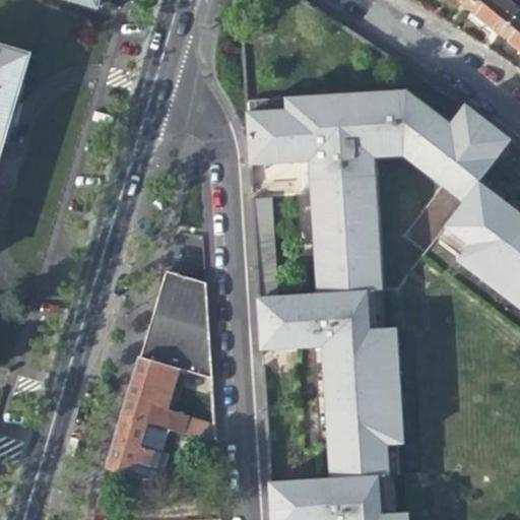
[(455,0),(467,10),(475,0),(455,0)]
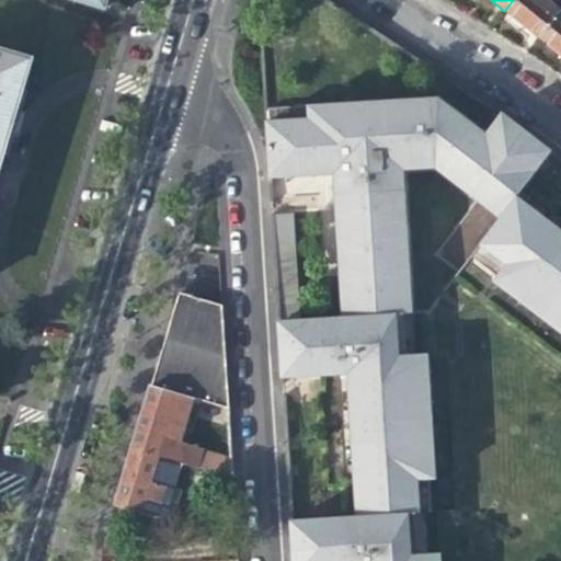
[(513,0),(504,11),(525,27),(539,39),(560,13),(544,0),(513,0)]
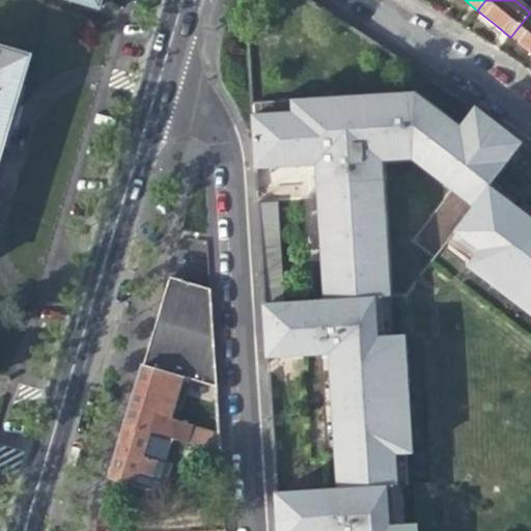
[(530,12),(510,37),(524,48),(530,54),(530,12)]
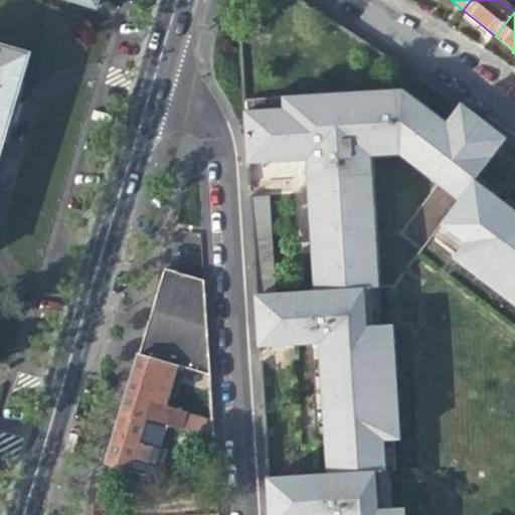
[(0,46),(0,156),(12,117),(30,56),(0,46)]
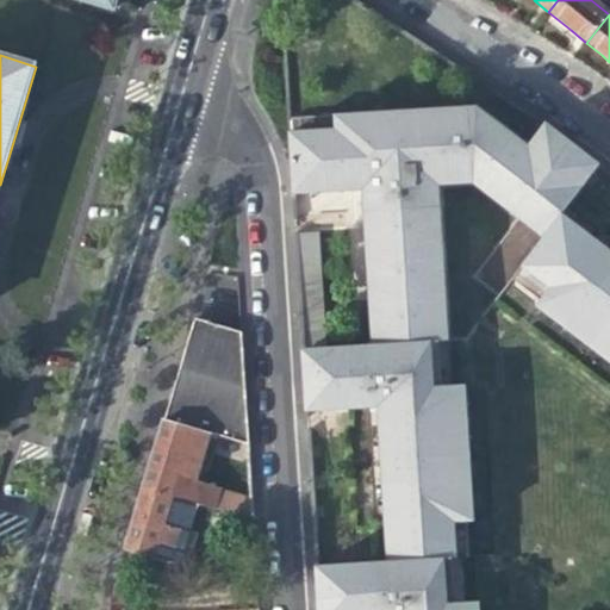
[(529,147),(479,109),(294,120),(298,195),(365,191),(366,207),(374,346),(328,348),(309,350),(312,412),(328,411),(378,409),(388,560),(321,565),(323,609),(462,609),(462,602),(453,603),(439,603),(436,556),(450,555),(454,555),(453,520),(458,520),(449,385),(440,386),(425,386),(423,341),(437,340),(447,338),(439,206),(429,207),(428,185),(472,182),(543,237),(518,268),(547,290),(543,294),(609,346),(609,248),(561,210),(590,173),(539,134),(529,147)]
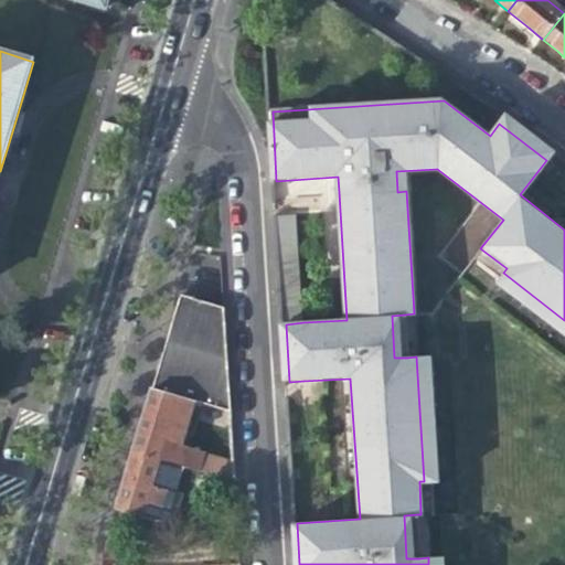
[(504,117),(499,124),(546,160),(552,153),(543,146),(504,117)]
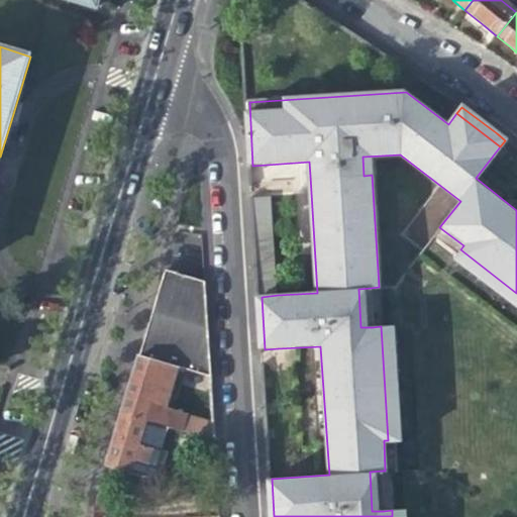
[(254,199),(262,297),(278,295),(271,198),(254,199)]
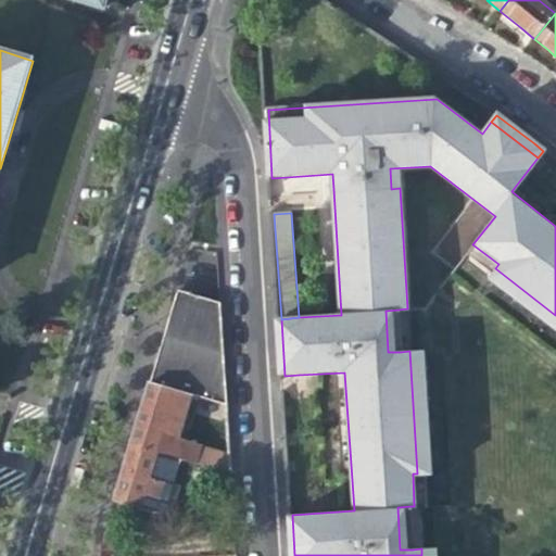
[(498,264),(472,244),(466,253),(492,273),(488,278),(555,330),(555,315),(495,268),(498,264)]
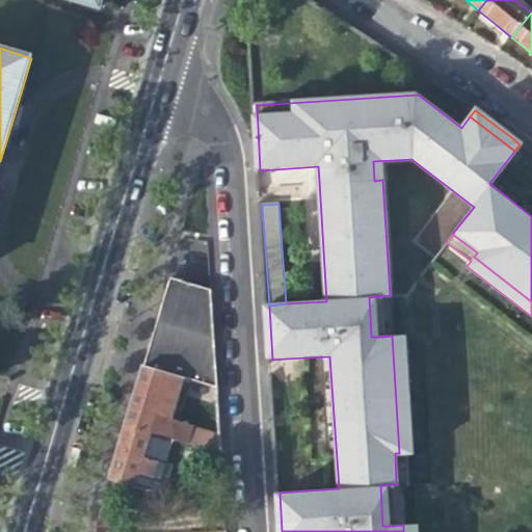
[(170,277),(166,290),(167,290),(175,286),(182,283),(182,282),(170,277)]
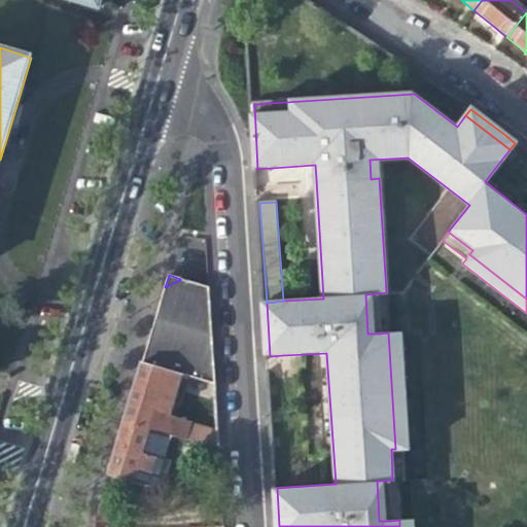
[(165,287),(142,363),(182,375),(180,383),(207,389),(217,391),(214,338),(211,287),(180,279),(180,280),(173,283),(166,287),(165,287)]
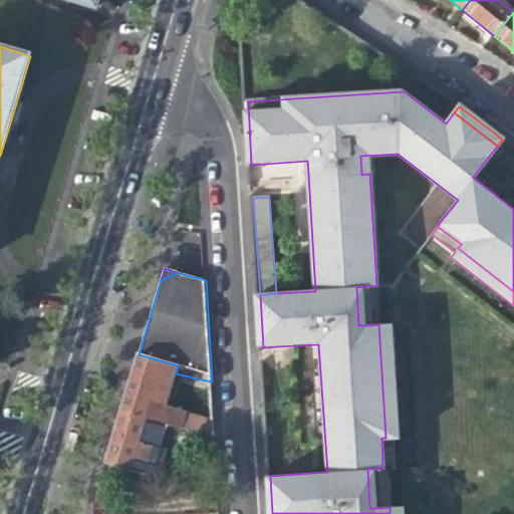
[(358,325),(370,325),(368,286),(356,287),(358,325)]
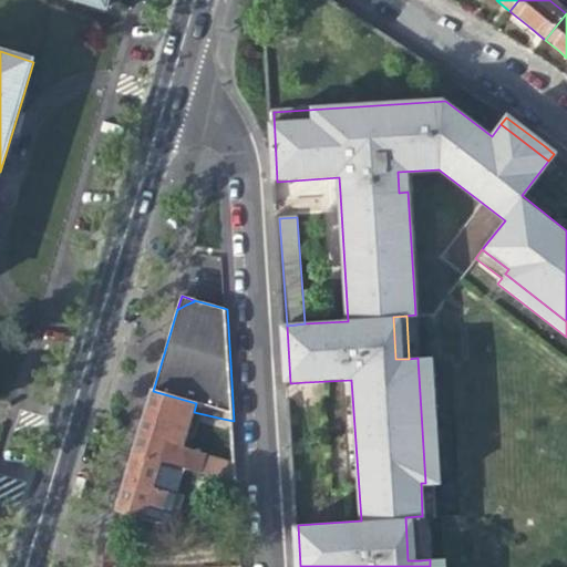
[(432,357),(418,358),(425,483),(421,483),(422,516),(434,515),(432,483),(439,483),(432,357)]
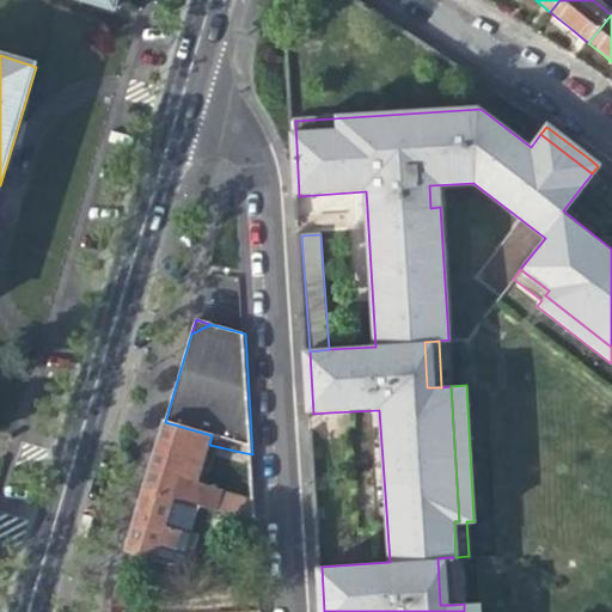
[(200,485),(209,445),(212,435),(165,422),(161,433),(150,473),(145,488),(176,497),(257,524),(256,505),(200,485)]
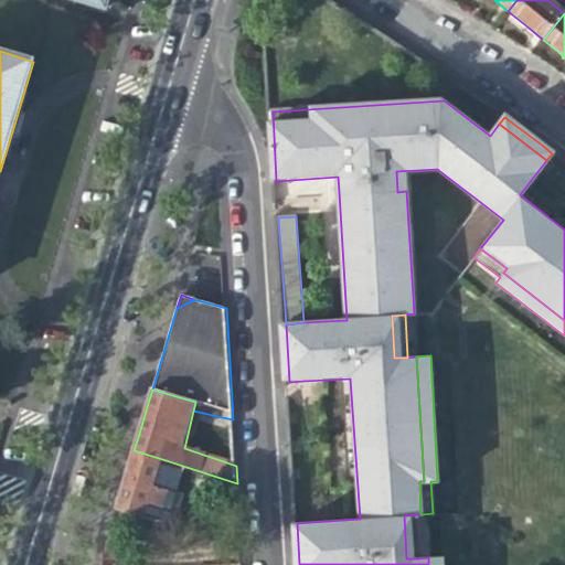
[(234,427),(233,419),(222,417),(223,428),(234,427)]
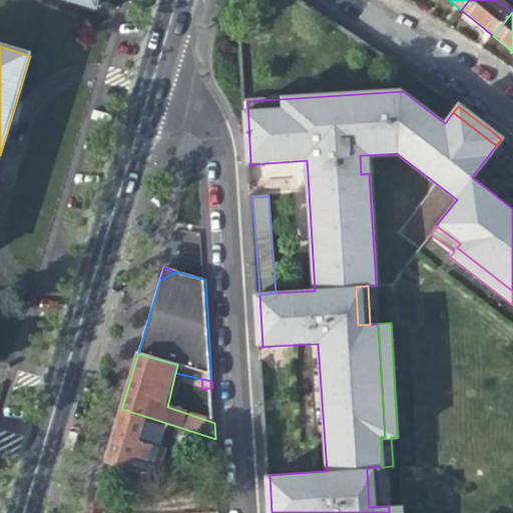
[(381,507),(379,467),(367,468),(369,507),(381,507)]
